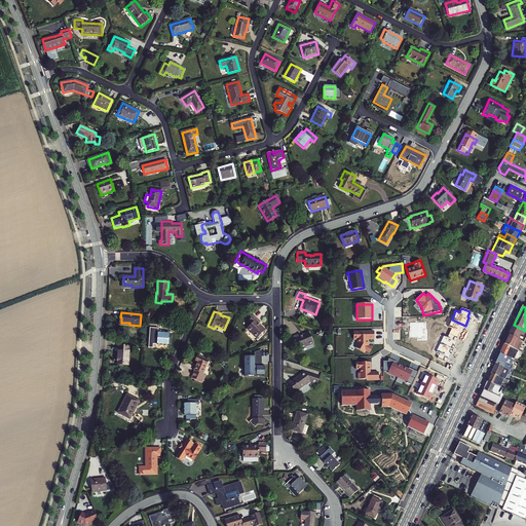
[(257,338),(265,330),(258,323),(260,322),(254,314),(248,321),(251,324),(247,329),(257,338)]
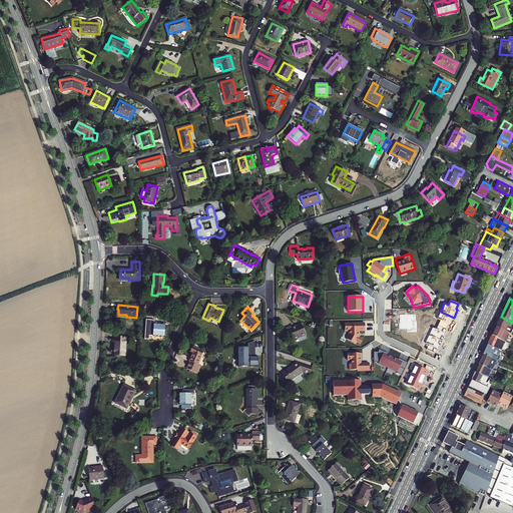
[(451,325),(454,318),(441,312),(437,320),(441,321),(438,326),(446,329),(448,324),(451,325)]
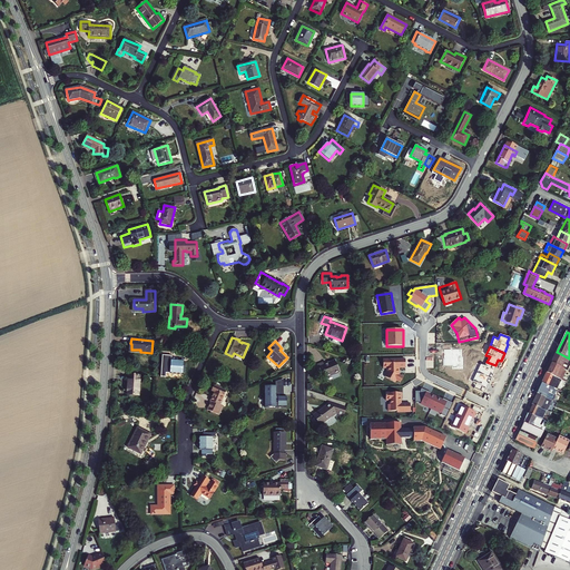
[(462,350),(443,350),(443,366),(452,366),(452,370),(463,370),(463,356),(462,357),(462,350)]
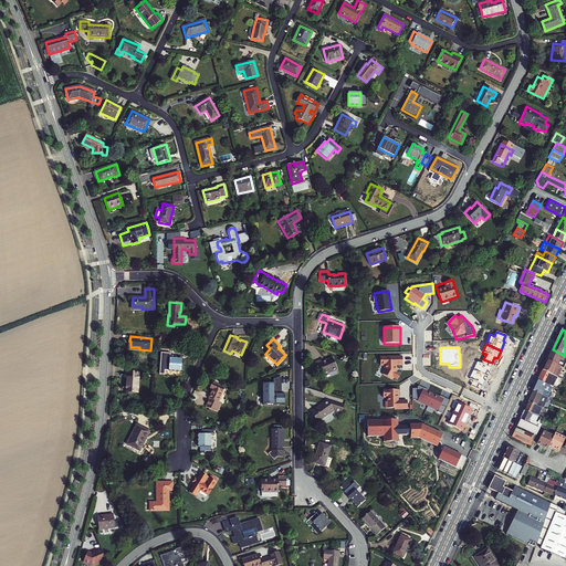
[(565,356),(553,349),(547,360),(559,366),(561,367),(565,369),(565,356)]
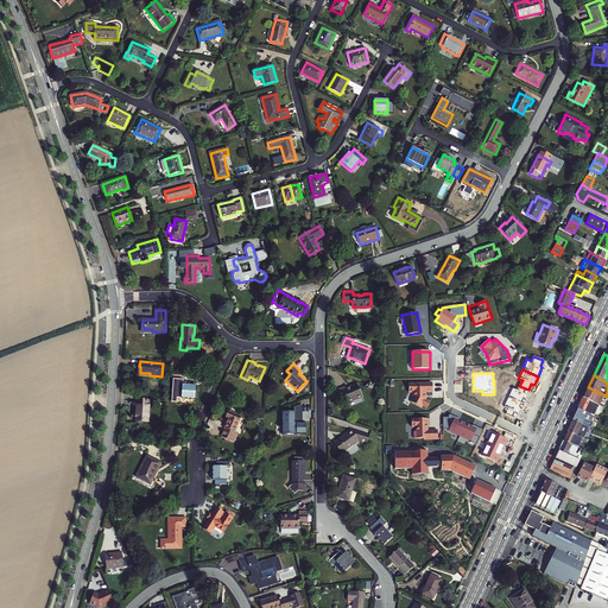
[(177,398),(195,399),(196,385),(182,384),(183,379),(173,379),(172,401),(176,401),(177,398)]
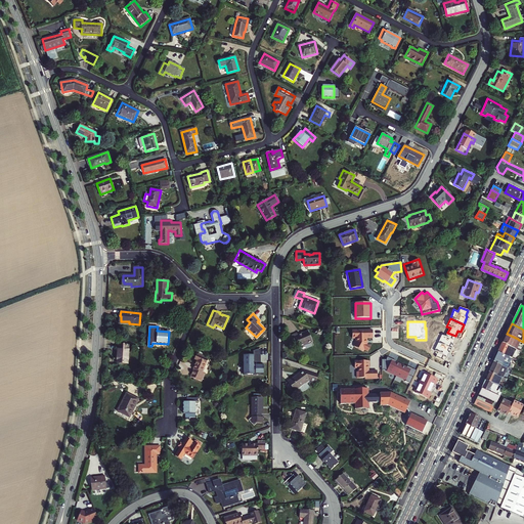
[(373,339),(373,330),(352,330),(352,339),(355,339),(355,342),(353,346),(363,351),(364,350),(368,352),(372,346),(367,344),(367,339),(373,339)]
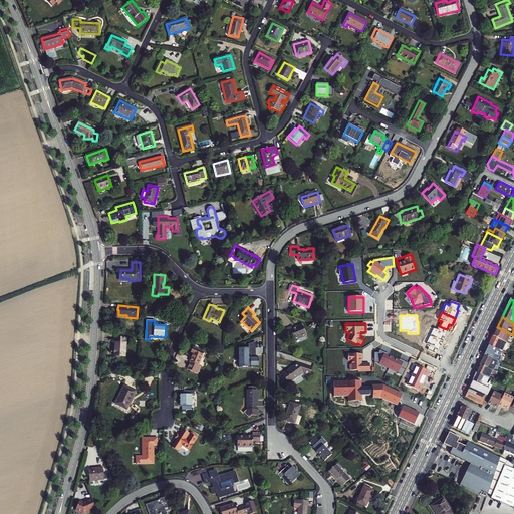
[(306,335),(302,325),(293,328),(292,326),(284,329),(287,336),(291,335),(294,340),(306,335)]
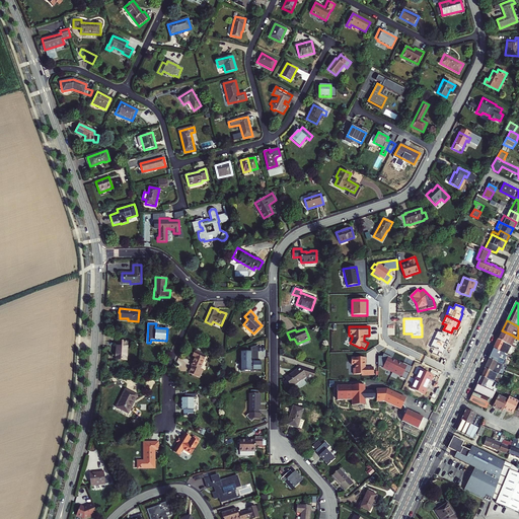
[(449,338),(451,332),(443,329),(442,334),(437,331),(434,340),(447,345),(450,338),(449,338)]
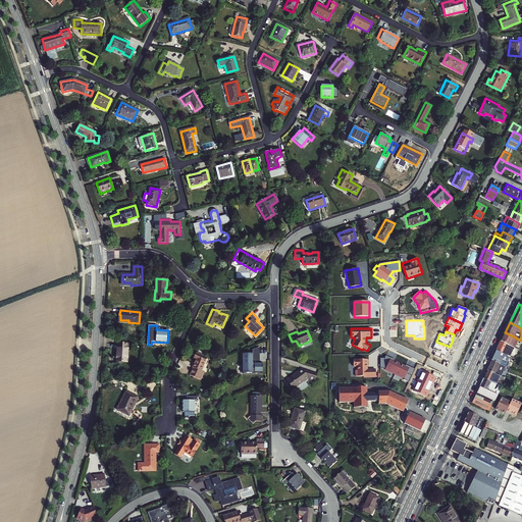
[(505,332),(501,342),(512,347),(515,338),(516,337),(505,332)]
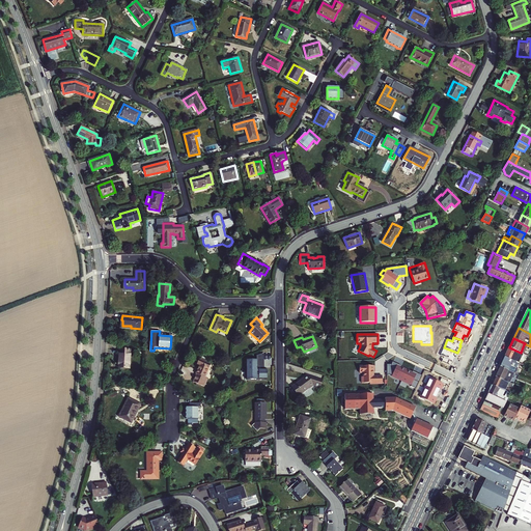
[(457,353),(444,347),(441,355),(444,357),(442,362),(450,365),(452,361),(453,362),(457,353)]
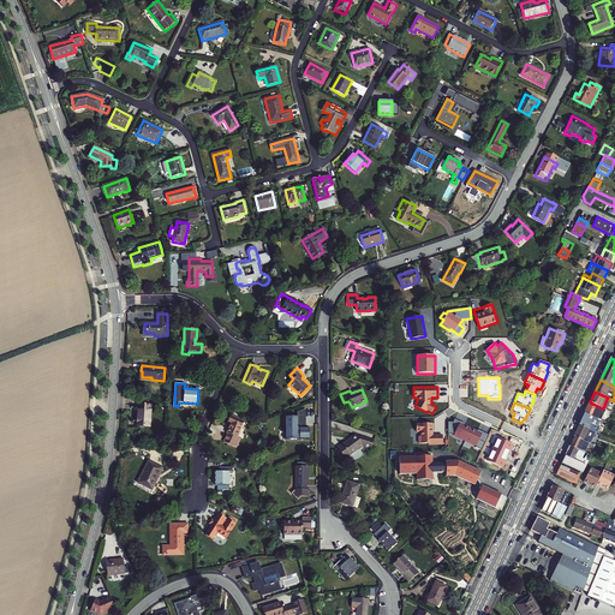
[(603,408),(590,402),(587,408),(585,413),(601,421),(605,410),(603,408)]
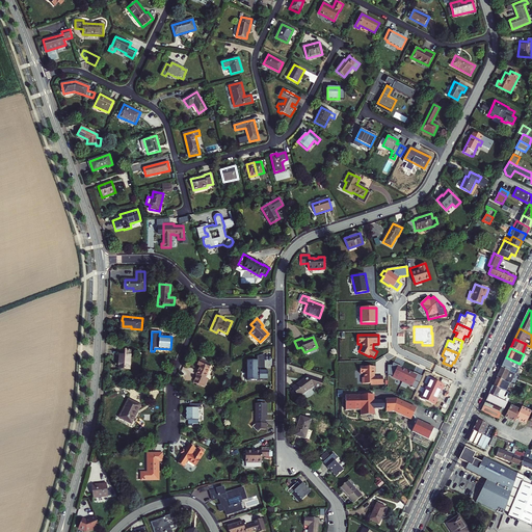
[(130,350),(120,350),(120,368),(130,369),(130,350)]
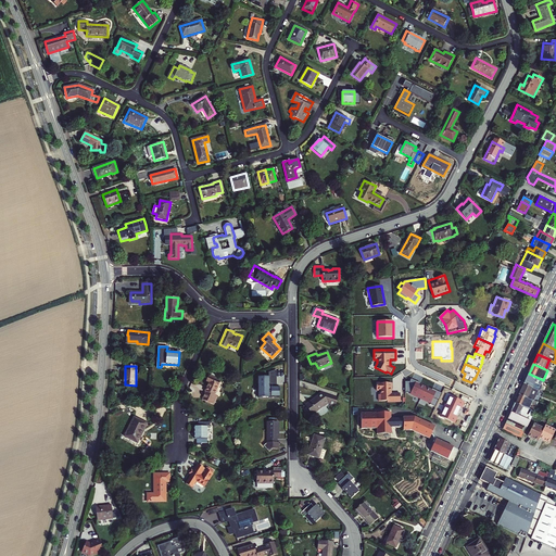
[(268,377),(257,378),(258,396),(279,396),(279,387),(277,387),(276,369),(268,373),(268,377)]
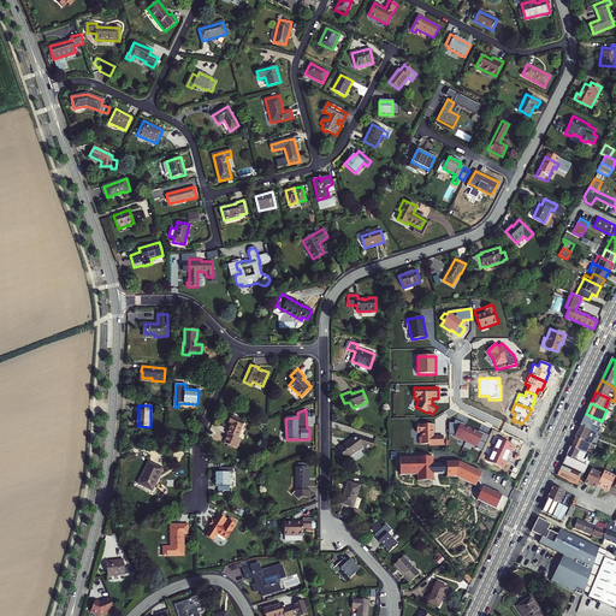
[(602,421),(586,414),(580,426),(597,432),(602,421)]
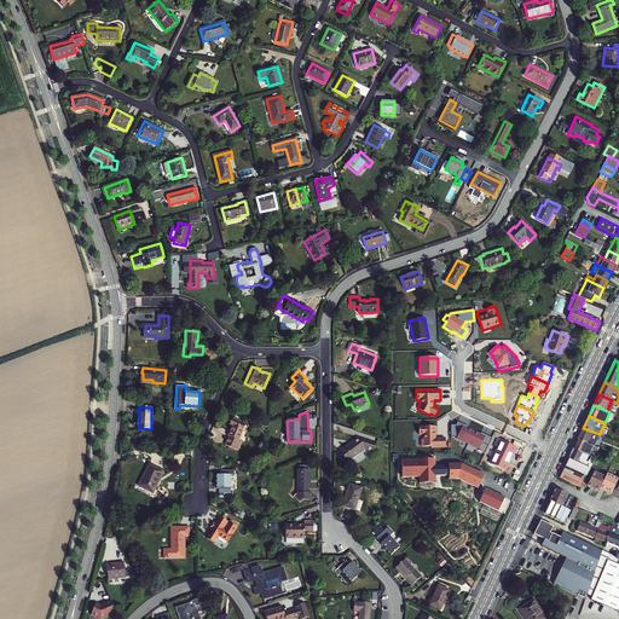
[(244,424),(232,418),(229,424),(232,426),(227,435),(229,435),(224,444),(237,450),(241,440),(238,439),(244,424)]
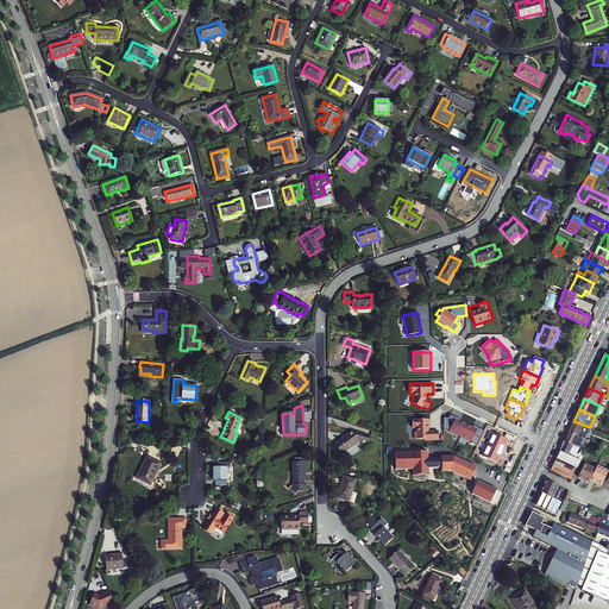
[(477,446),(484,431),(473,426),(473,427),(459,421),(460,420),(450,415),(449,418),(444,419),(444,429),(450,429),(450,432),(471,441),(471,443),(477,446)]
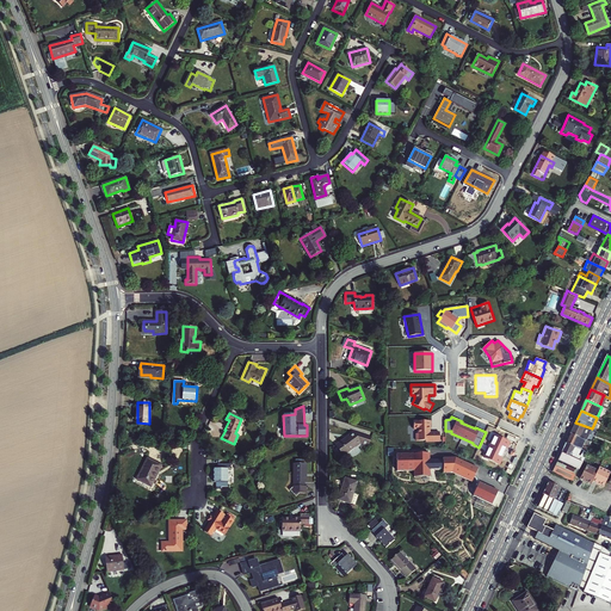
[(430,429),(430,421),(413,421),(413,430),(418,430),(418,433),(415,434),(417,443),(425,442),(425,443),(439,443),(439,434),(430,434),(430,429)]
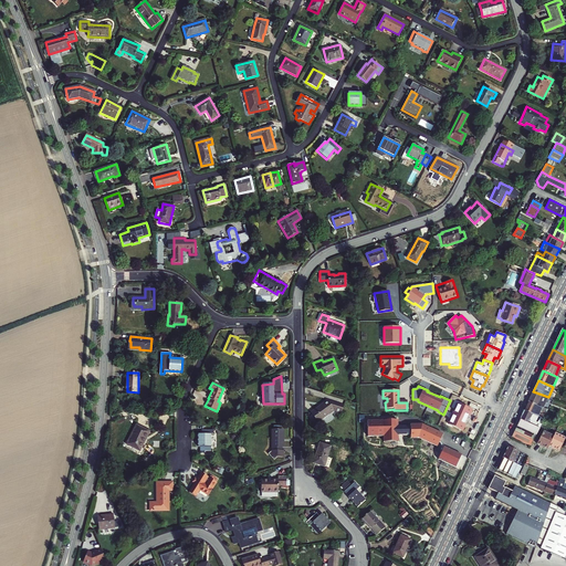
[(544,408),(548,397),(533,391),(528,401),(544,408)]
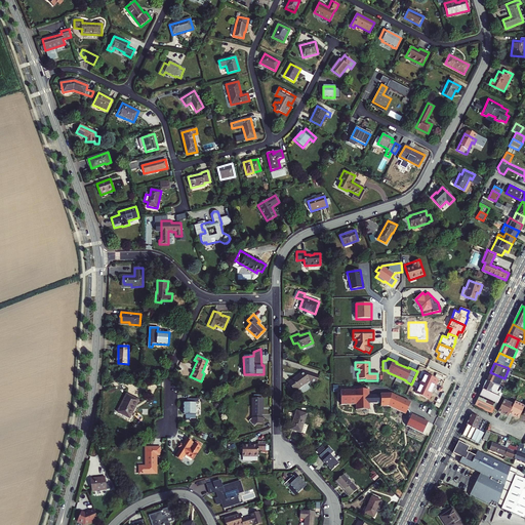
[(317,384),(319,376),(306,371),(305,372),(303,371),(287,381),(289,385),(287,386),(289,389),(291,387),(293,390),(296,389),(297,390),(310,381),(317,384)]
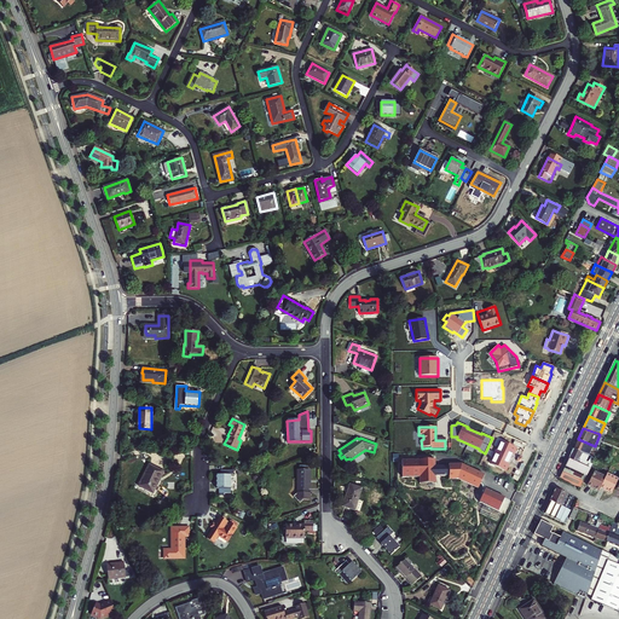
[(595,446),(578,439),(573,449),(583,453),(589,455),(591,449),(597,451),(599,447),(595,446)]
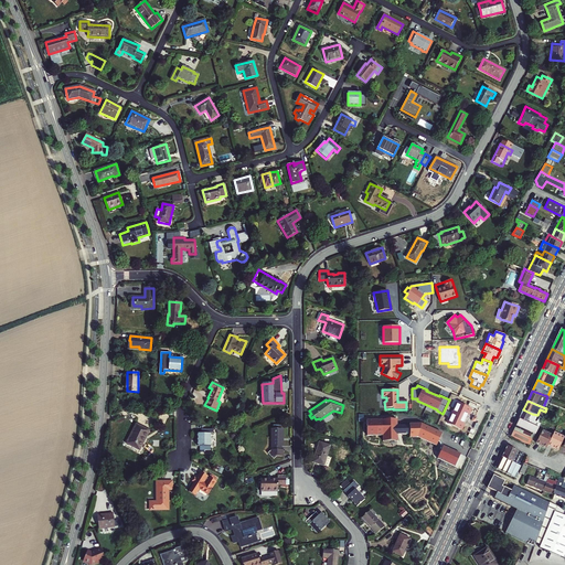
[(472,409),(456,402),(447,423),(462,430),(472,409)]
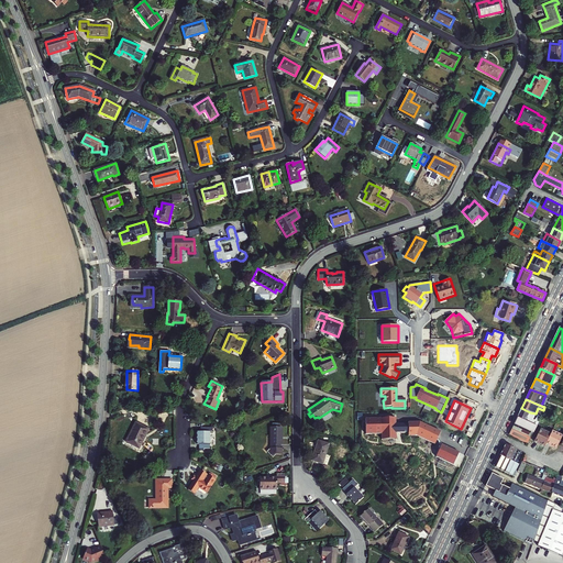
[(542,416),(536,414),(530,412),(521,408),(519,411),(517,419),(519,420),(520,419),(537,426),(542,416)]
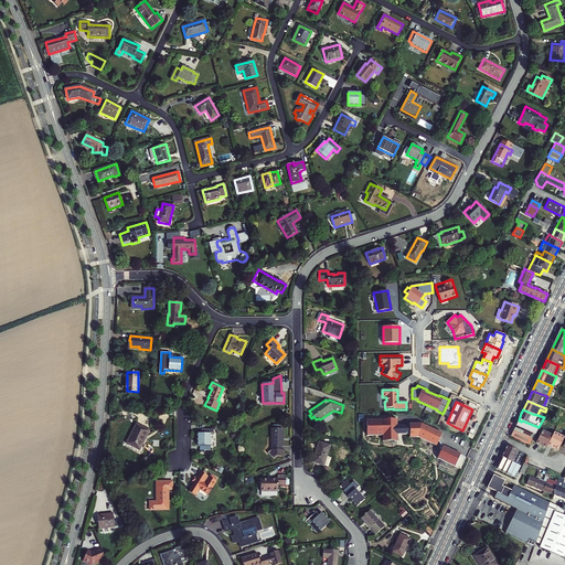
[(397,418),(366,419),(368,435),(383,435),(383,440),(397,440),(397,434),(397,425),(397,418)]
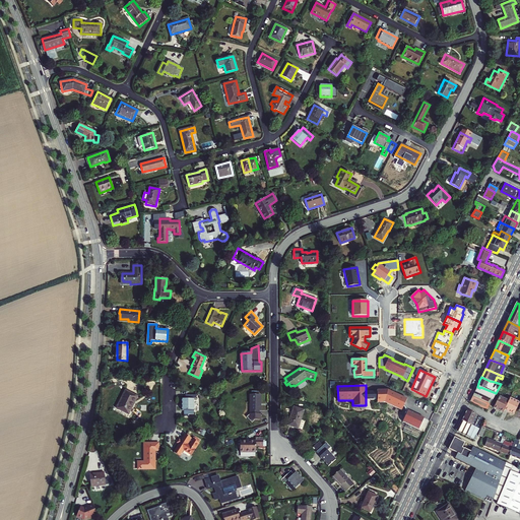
[(479,388),(477,387),(473,394),(470,402),(488,409),(489,408),(496,393),(480,387),(479,388)]
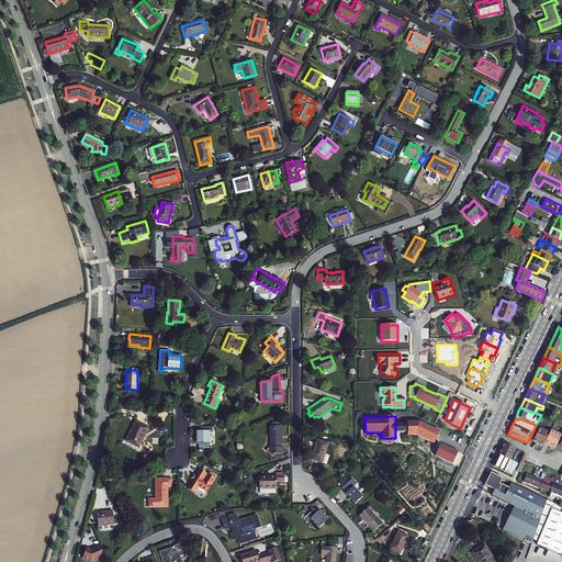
[(407,422),(407,423),(407,431),(407,435),(411,435),(411,436),(415,436),(415,435),(417,435),(434,444),(439,430),(419,420),(407,422)]
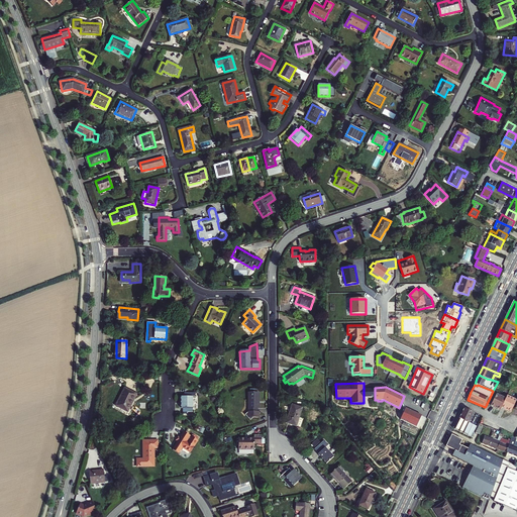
[(127,411),(133,401),(136,395),(124,388),(117,401),(119,401),(116,405),(127,411)]
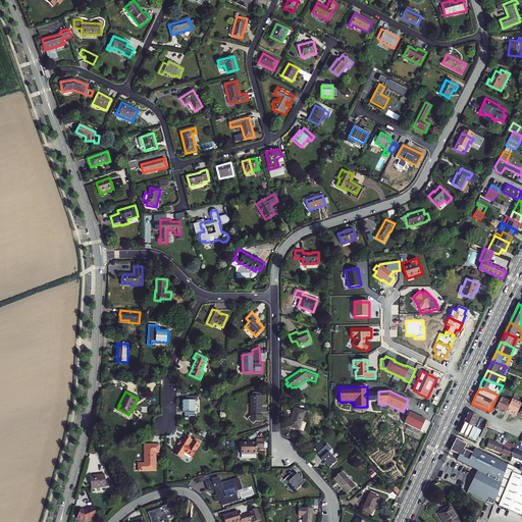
[(187,396),(187,400),(183,400),(183,412),(185,412),(185,415),(194,416),(194,400),(197,401),(197,397),(187,396)]
